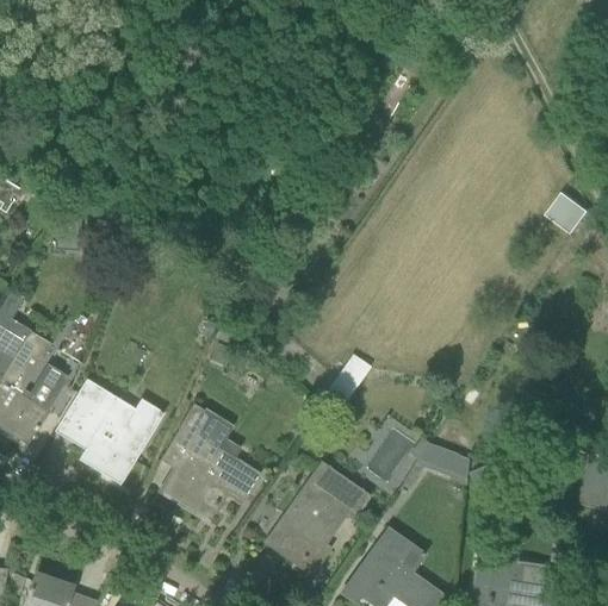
[(26,189),(0,174),(0,200),(4,202),(1,208),(7,212),(13,201),(17,204),(26,189)]
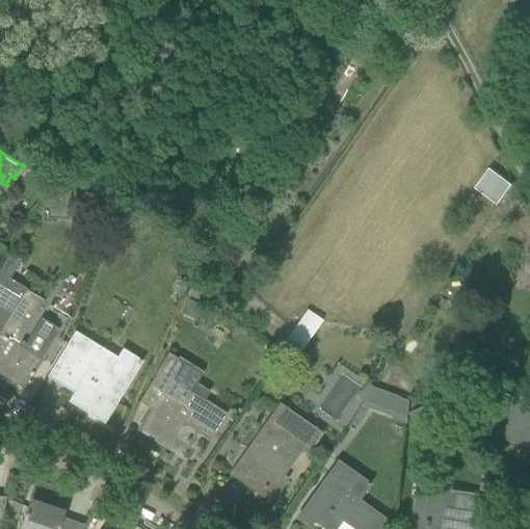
[(491,165),(475,185),(499,203),(513,182),(491,165)]
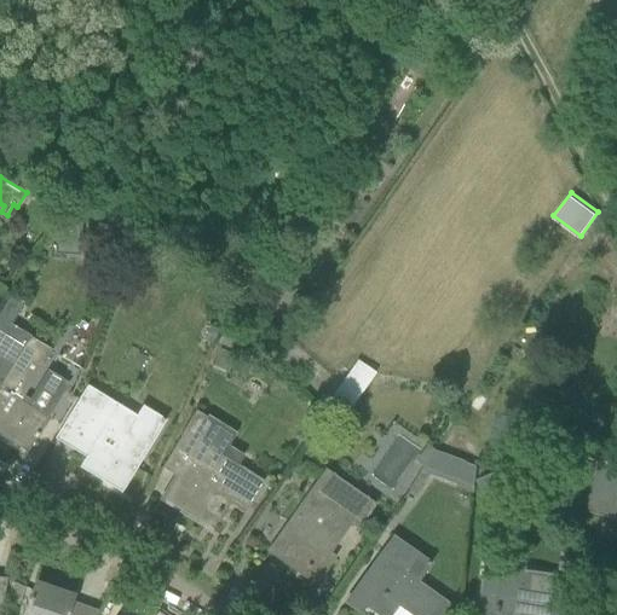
[(58,215),(57,233),(82,235),(84,216),(58,215)]
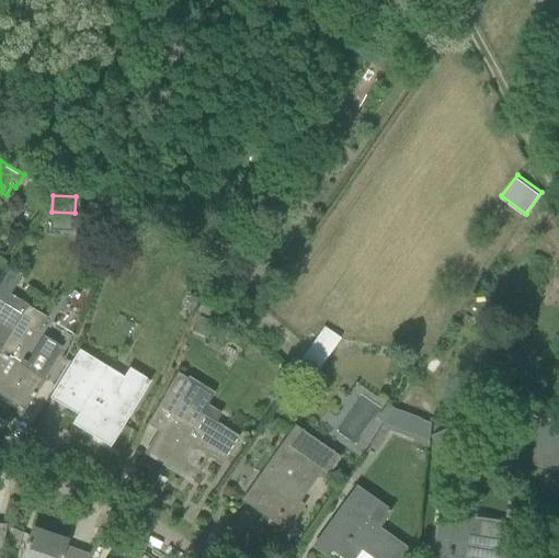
[(11,266),(0,283),(0,286),(11,294),(23,274),(11,266)]
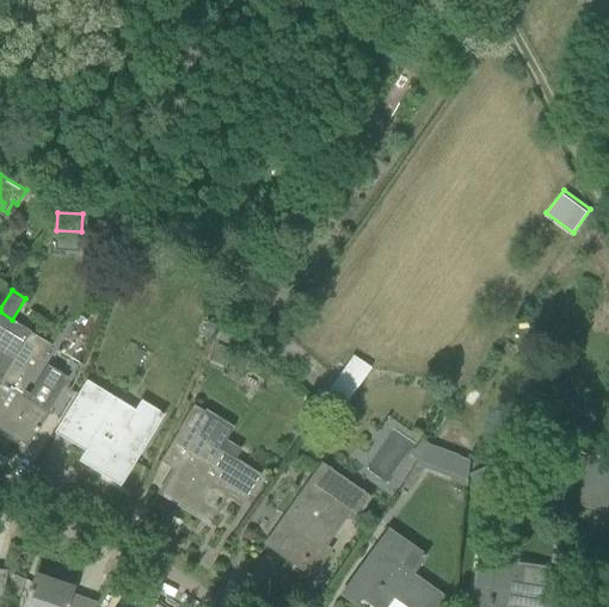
[(0,425),(29,444),(42,423),(49,410),(67,382),(45,369),(30,392),(26,390),(54,345),(31,330),(12,320),(0,311),(0,425)]
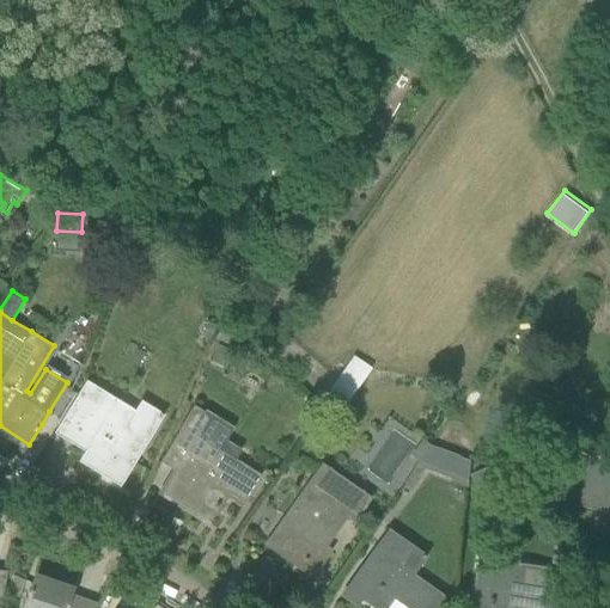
[(224,325),(217,338),(230,344),(236,331),(224,325)]
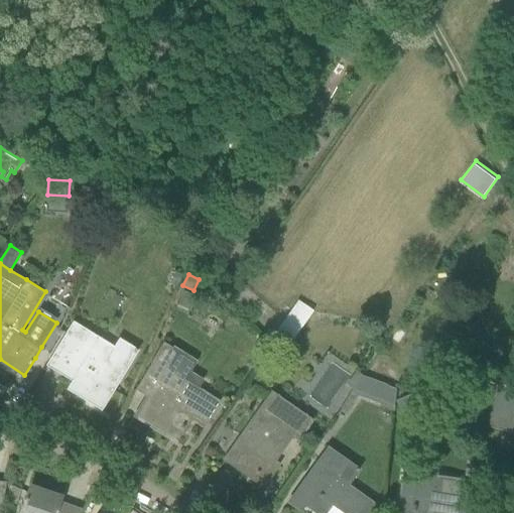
[(185,290),(179,304),(190,308),(197,294),(185,290)]
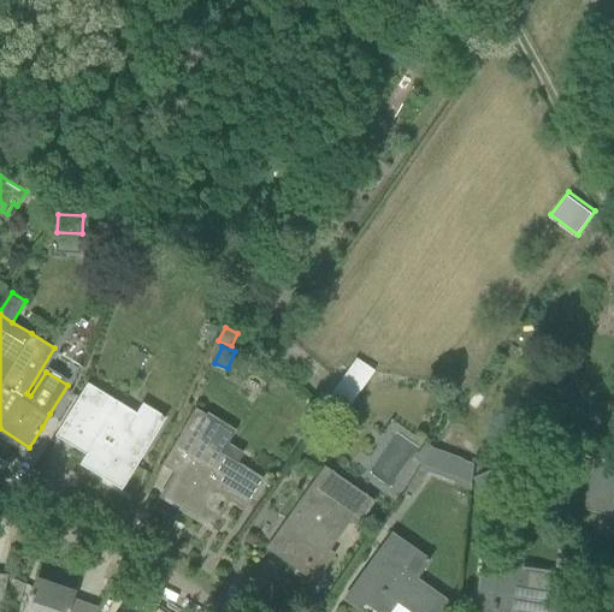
[(356,357),(334,390),(352,403),(375,369),(356,357)]
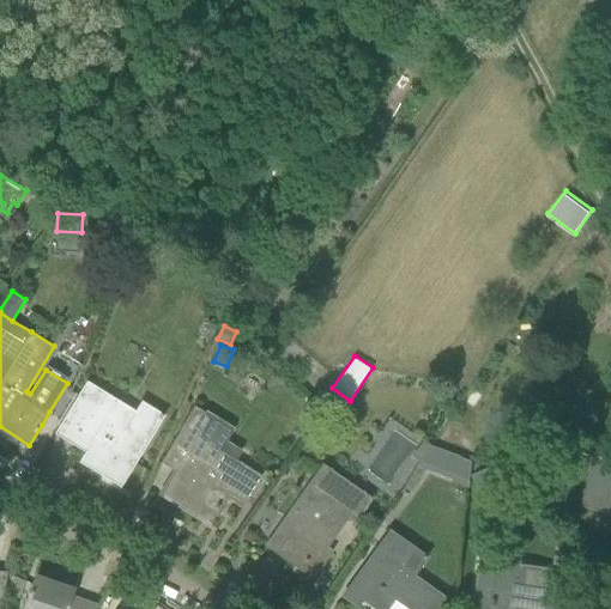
[(76,402),(62,422),(79,433),(77,437),(91,446),(95,442),(102,446),(90,466),(122,485),(134,464),(138,458),(155,432),(134,419),(138,412),(88,381),(76,402)]
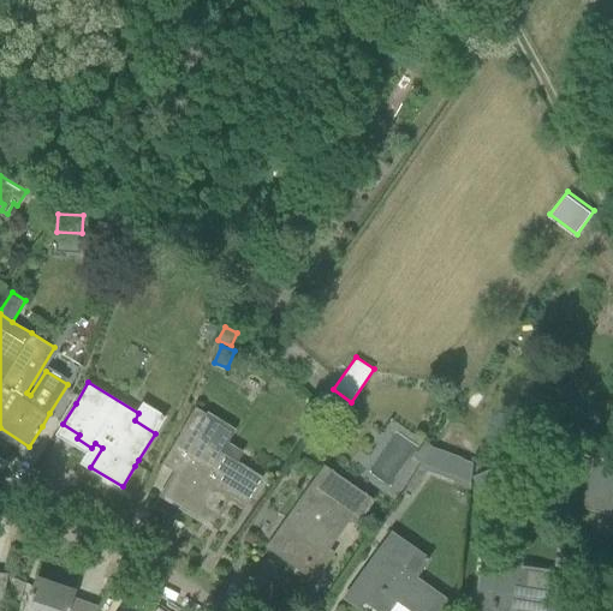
[(189,505),(212,519),(209,522),(210,523),(219,509),(220,509),(222,504),(221,504),(230,490),(247,501),(262,475),(221,451),(227,441),(228,442),(237,429),(209,411),(207,414),(196,407),(183,429),(164,461),(178,469),(164,493),(179,503),(183,497),(190,502),(188,505),(189,507),(189,505)]
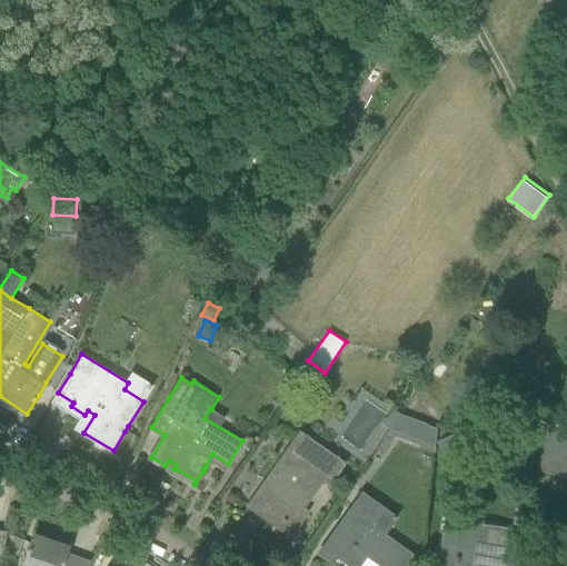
[(152,385),(147,395),(156,400),(161,390),(152,385)]
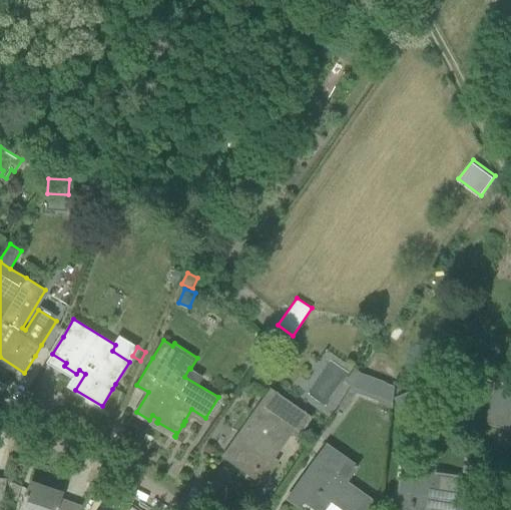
[(510,359),(506,358),(499,381),(487,421),(510,427),(510,359)]
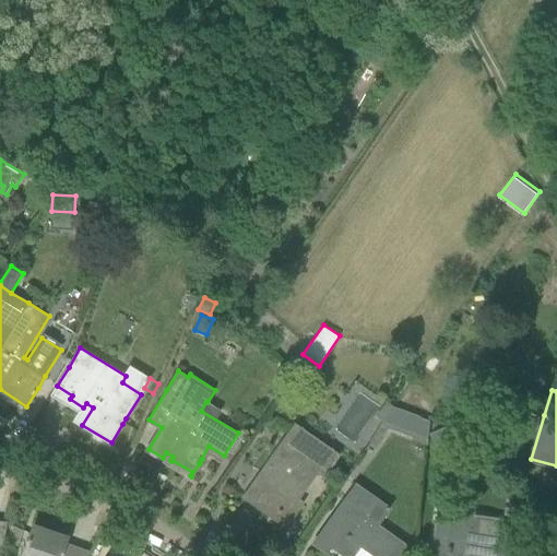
[(387,401),(377,415),(383,418),(392,405),(387,401)]
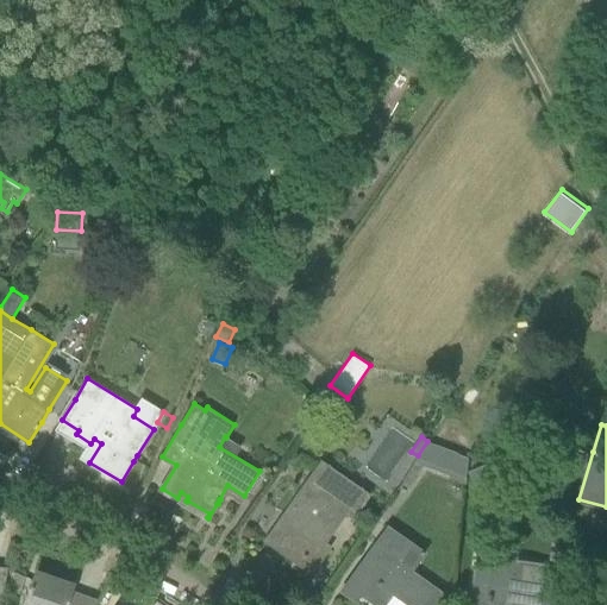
[(436,443),(429,466),(469,480),(471,457),(436,443)]
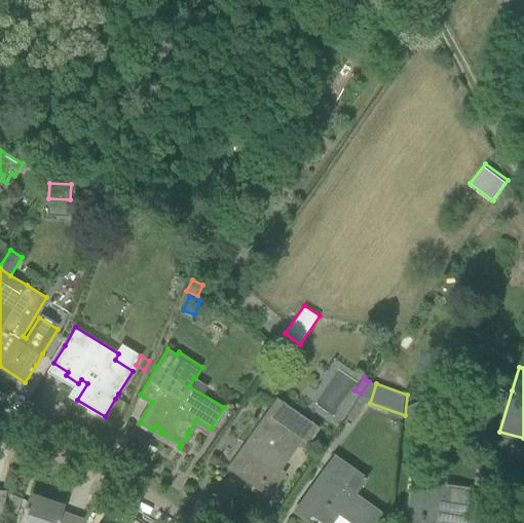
[(269,493),(282,477),(285,473),(282,471),(276,467),(296,439),(306,446),(319,426),(278,399),(267,415),(242,450),(231,467),(269,493)]
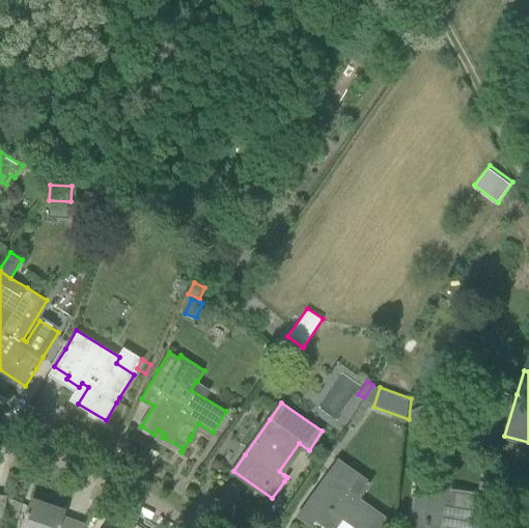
[(361,403),(350,418),(358,423),(369,406),(361,403)]
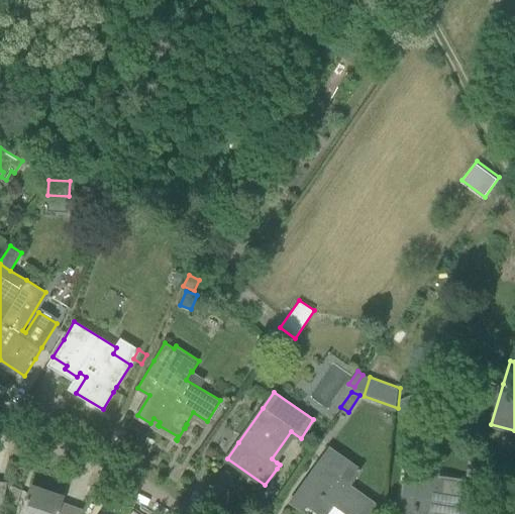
[(296,494),(299,496),(294,503),(303,510),(307,504),(320,513),(325,513),(333,503),(348,513),(376,513),(381,507),(350,486),(363,469),(330,446),(319,461),(296,494)]
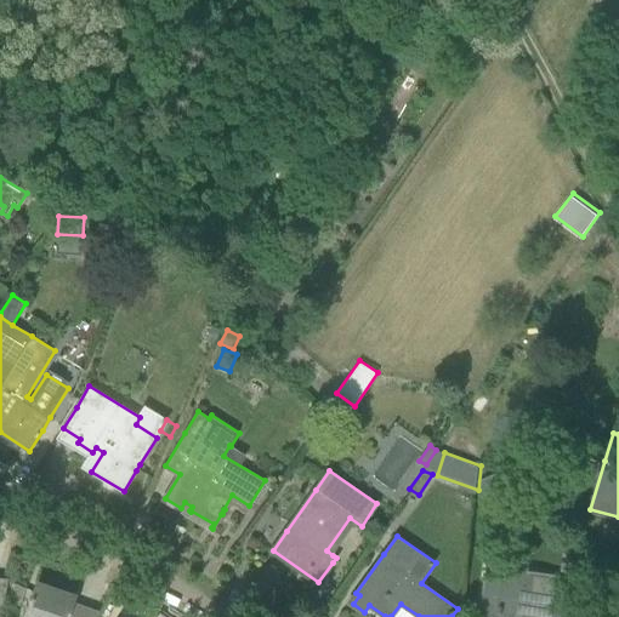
[(575,569),(579,554),(563,552),(561,566),(575,569)]
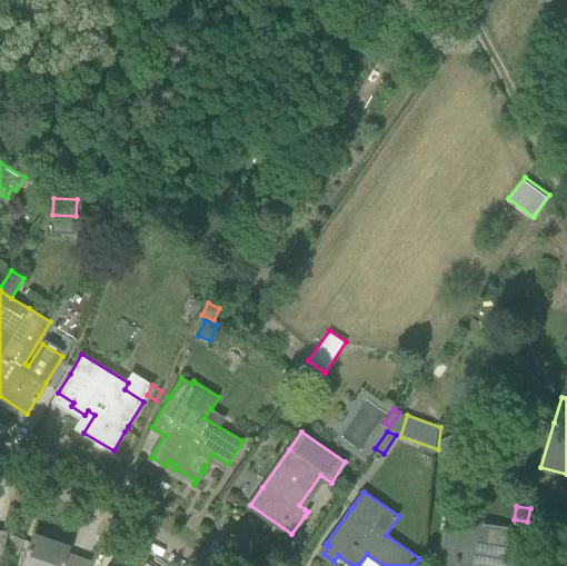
[(483,520),(483,525),(465,522),(460,549),(457,565),(485,565),(489,565),(526,565),(531,532),(505,528),(505,524),(483,520)]
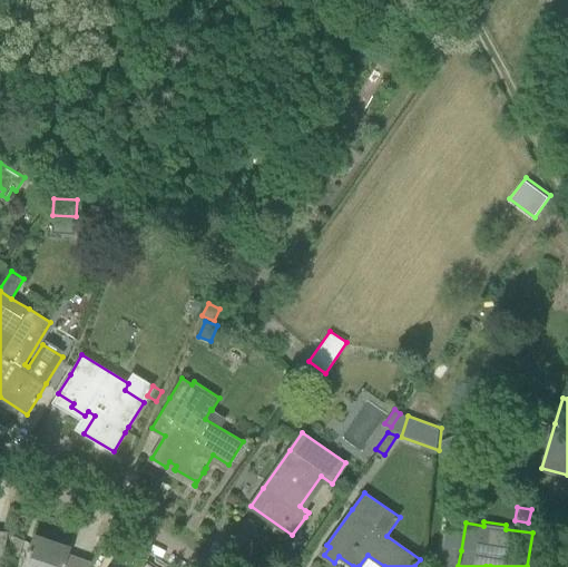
[(61,566),(69,548),(35,536),(27,557),(23,566),(61,566)]
